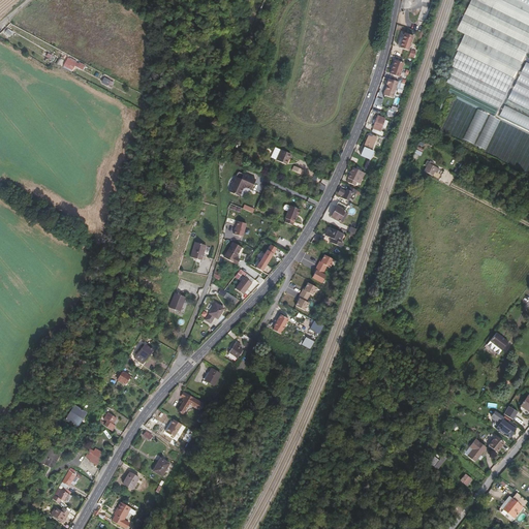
[(528,0),(526,5),(516,0),(470,0),(456,30),(464,34),(456,50),(514,78),(528,44),(528,0)]
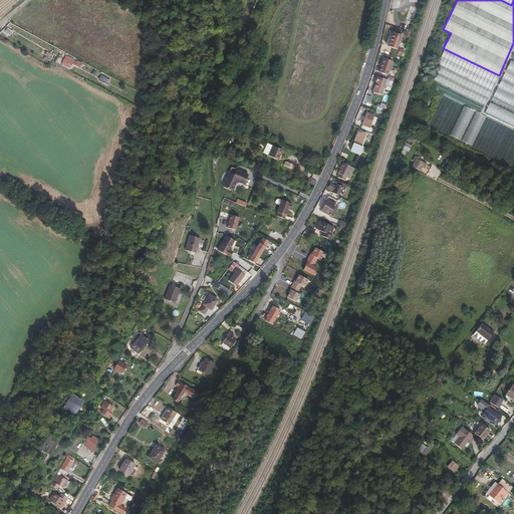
[(396,49),(401,35),(392,32),(392,33),(389,32),(384,44),(388,45),(388,47),(396,49)]
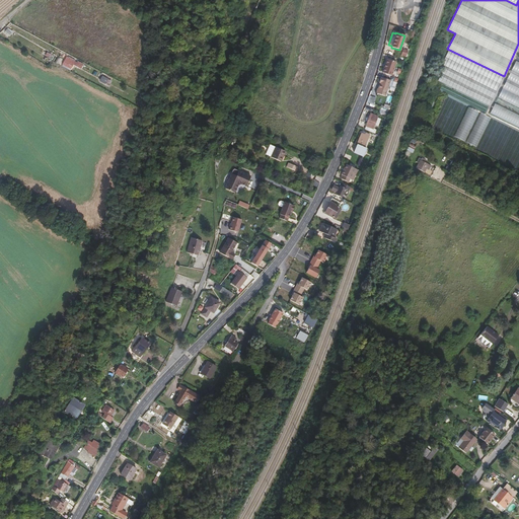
[(83,64),(66,56),(62,65),(71,69),(73,65),(81,69),(83,64)]
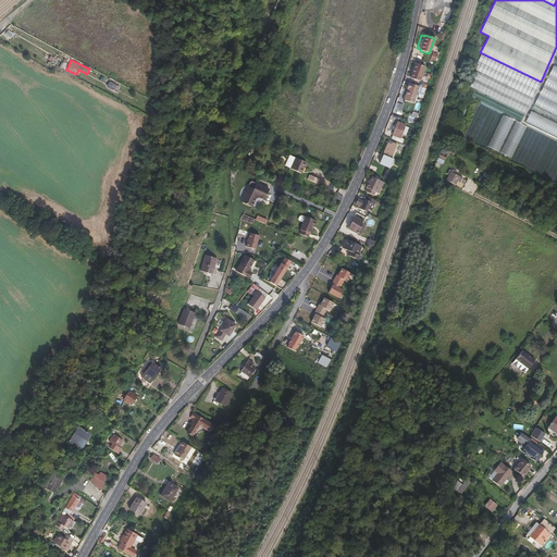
[(424,65),(413,62),(408,77),(419,82),(424,65)]
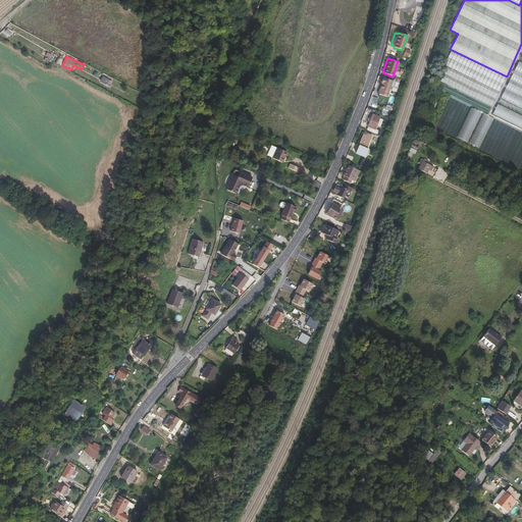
[(521,63),(519,62),(508,85),(521,92),(521,63)]
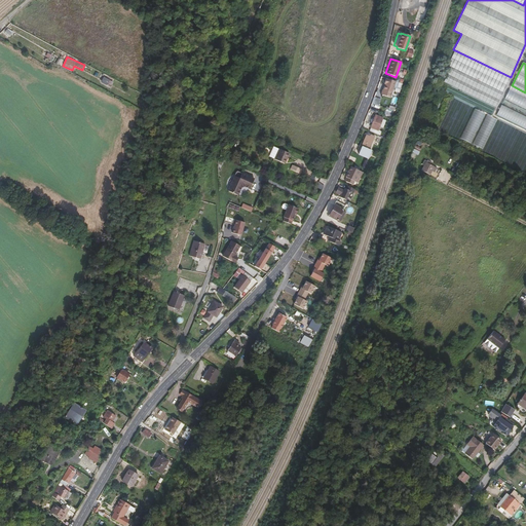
[(104,76),(101,81),(111,86),(113,81),(104,76)]
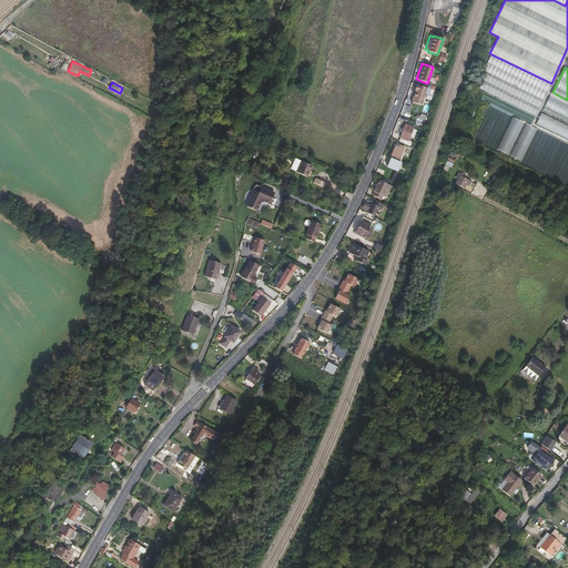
[(425,87),(415,83),(409,100),(419,103),(425,87)]
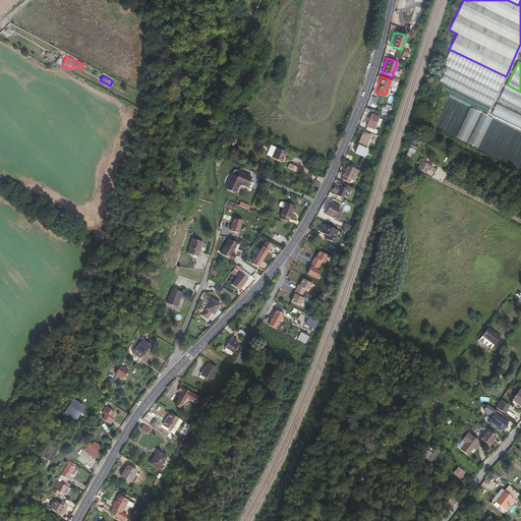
[(370,96),(368,102),(374,104),(377,98),(370,96)]
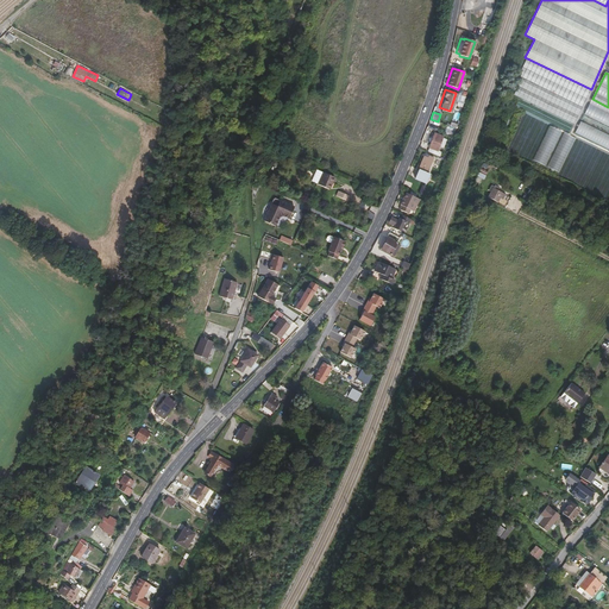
[(575,133),(608,148),(608,133),(581,121),(575,133)]
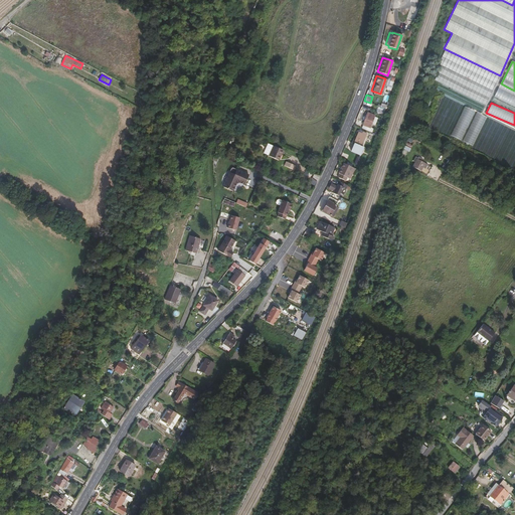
[(476,112),(462,143),(472,147),(486,116),(476,112)]
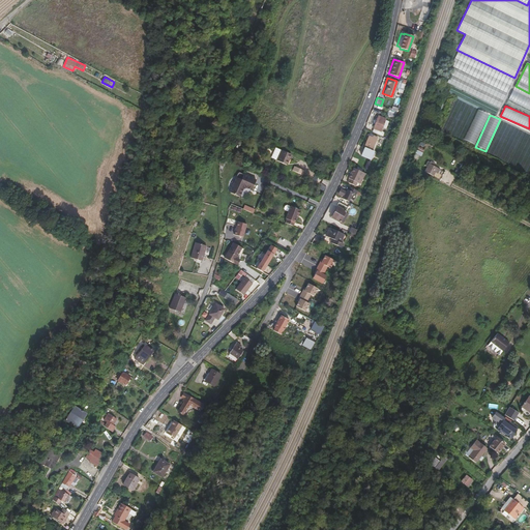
[(380,130),(385,118),(378,116),(372,130),(381,135),(382,131),(380,130)]
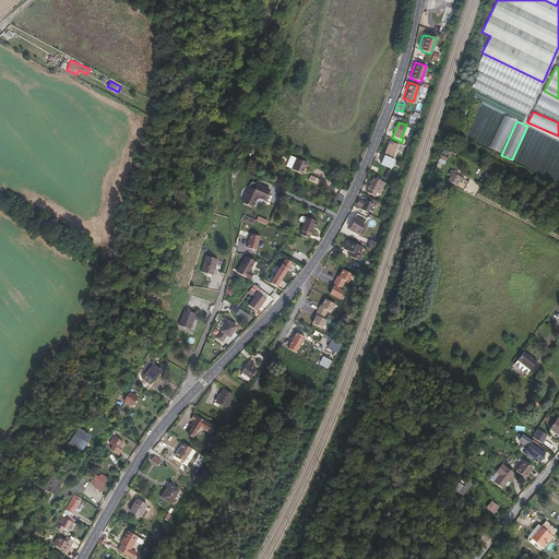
[(391,167),(394,158),(392,157),(397,144),(393,142),(393,144),(390,142),(381,163),(391,167)]
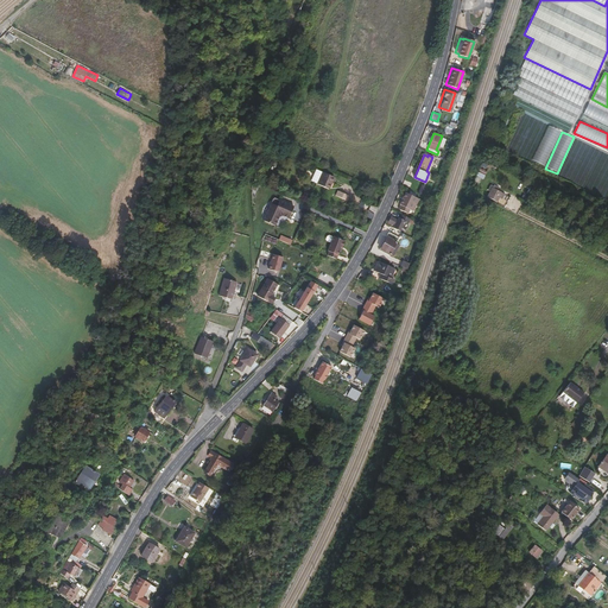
[(315,187),(320,175),(314,172),(308,184),(315,187)]
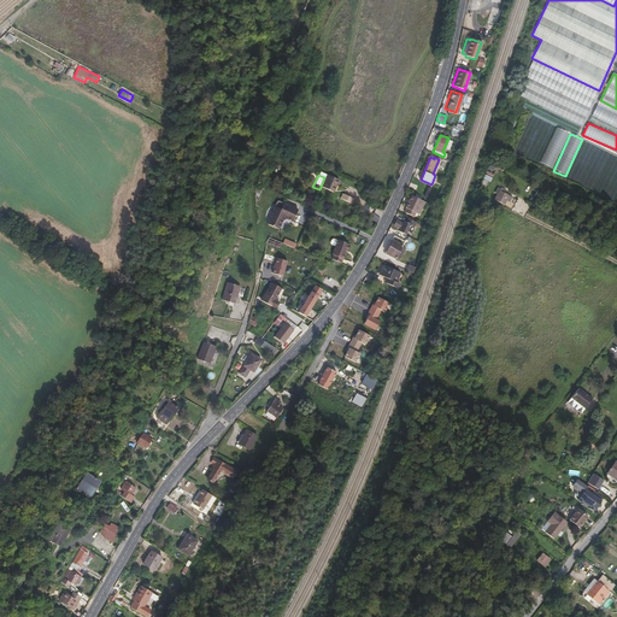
[(331,195),(336,182),(324,177),(319,189),(331,195)]
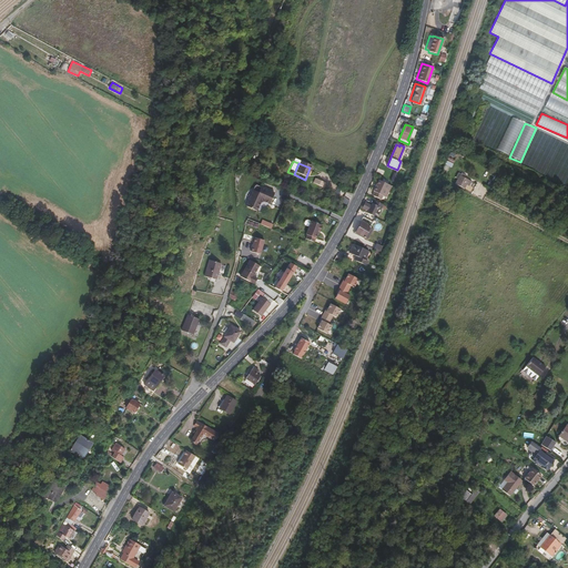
[(464,188),(468,180),(464,178),(459,175),(455,183),(464,188)]
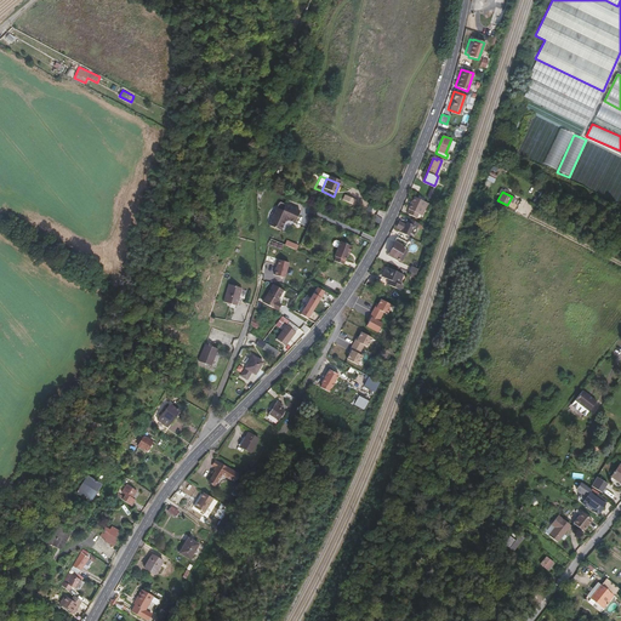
[(417,212),(421,206),(425,208),(427,201),(412,195),(408,209),(409,209),(406,214),(416,217),(417,212)]
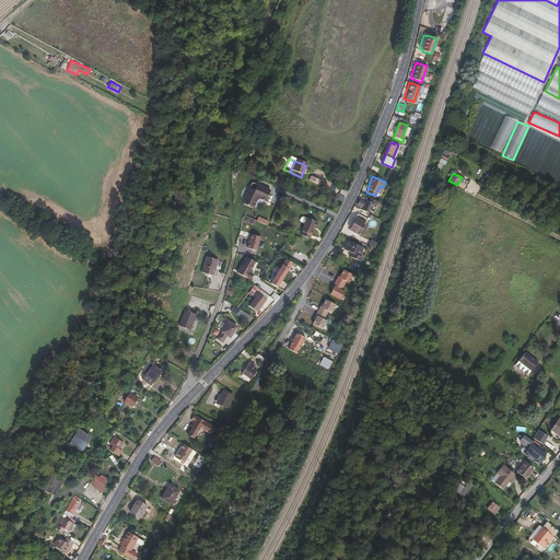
[(317,187),(319,183),(308,178),(306,183),(317,187)]
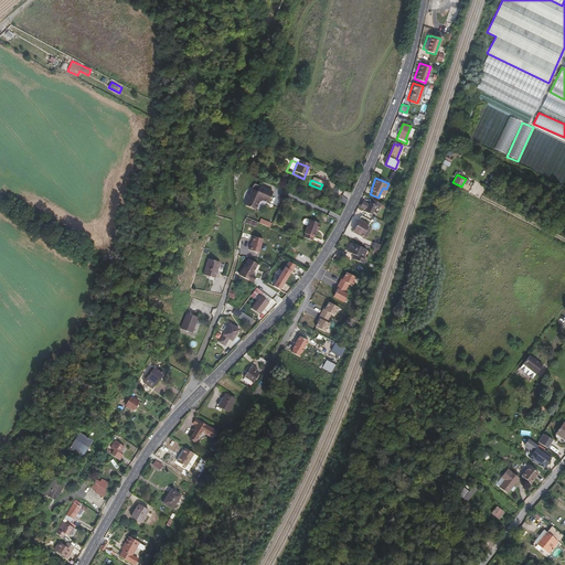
[(266,206),(270,195),(256,191),(252,190),(251,190),(249,194),(248,194),(244,206),(255,211),(257,206),(256,204),(259,202),(260,204),(266,206)]
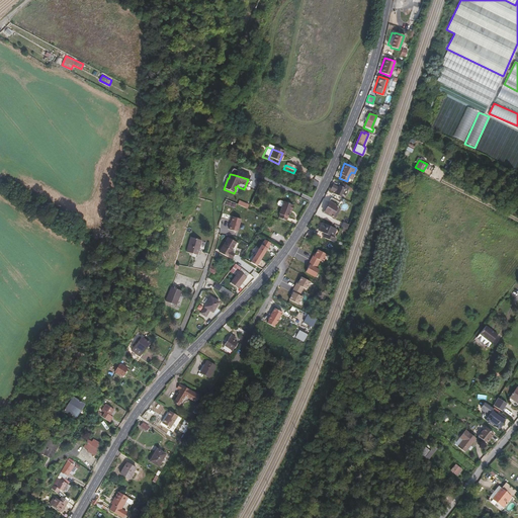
[(340,197),(344,187),(347,189),(348,187),(340,183),(339,185),(339,184),(338,187),(332,184),(330,189),(335,191),(334,194),(340,197)]
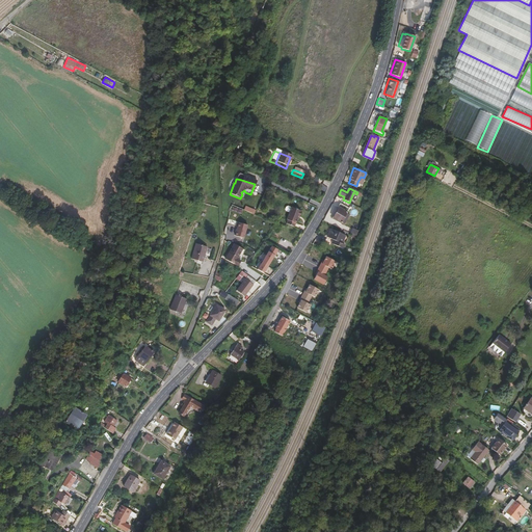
[(343,216),(348,208),(340,204),(330,218),(339,223),(341,219),(343,216)]
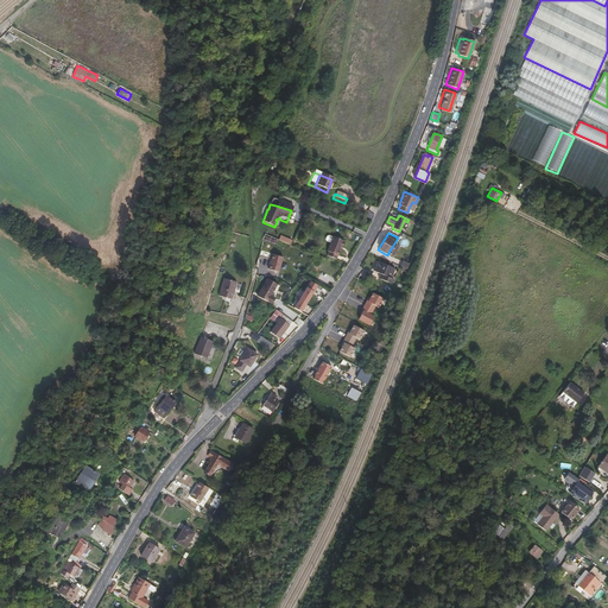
[(339,249),(341,246),(342,244),(340,242),(339,240),(337,240),(336,240),(331,239),(327,248),(337,253),(339,249)]
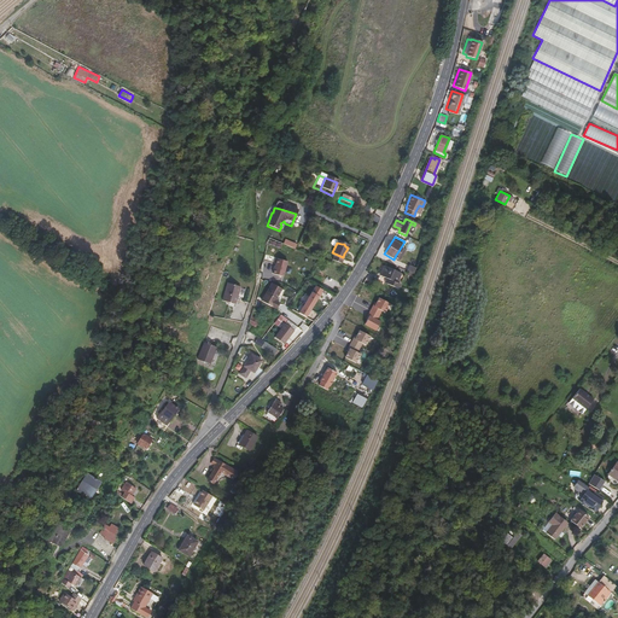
[(340,263),(343,257),(332,252),(332,255),(333,255),(331,258),(340,263)]
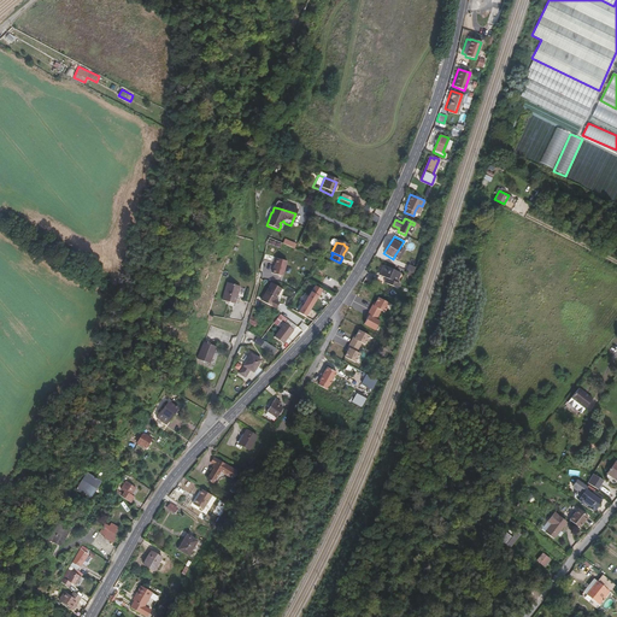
[(288,262),(277,258),(272,274),(283,276),(288,262)]
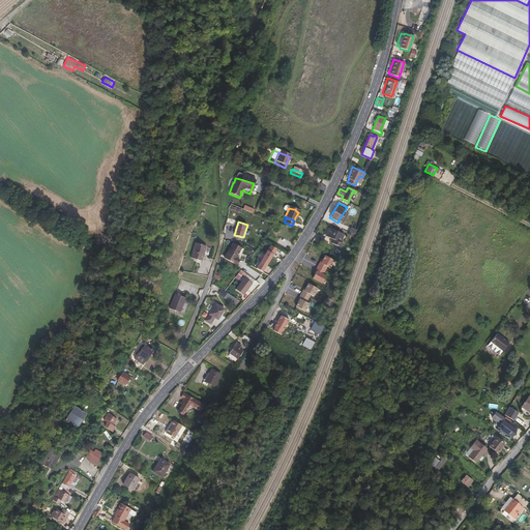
[(340,241),(343,234),(328,228),(325,236),(330,239),(333,240),(331,243),(341,247),(343,243),(340,241)]
